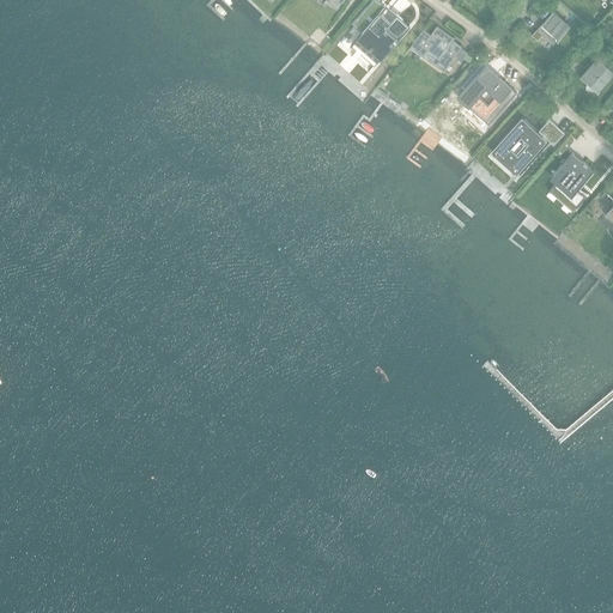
[(362,32),(350,44),(375,66),(411,25),(408,24),(404,19),(402,19),(398,14),(390,22),(380,13),(386,7),(377,0),(371,0),(352,24),(362,32)]
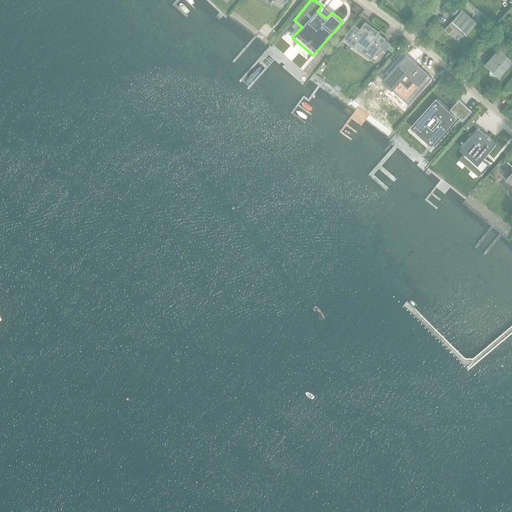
[(461,10),(444,29),(448,33),(453,29),(462,37),(475,22),(461,10)]
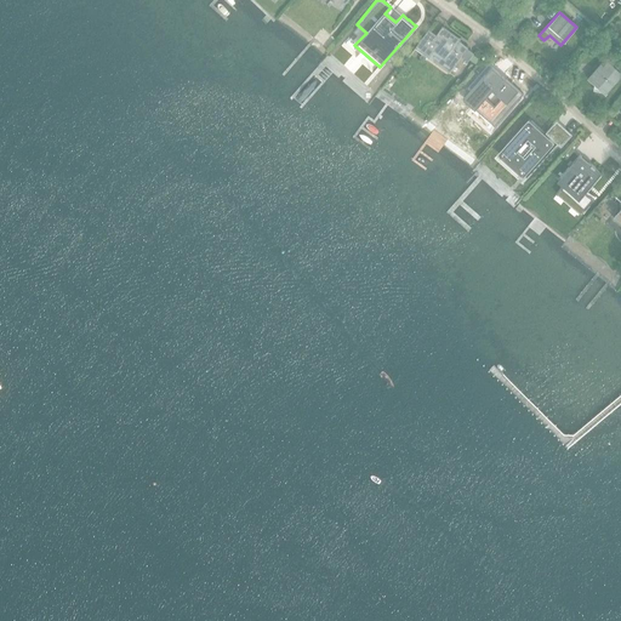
[(457,40),(459,38),(443,27),(420,58),(423,61),(426,57),(449,73),(467,47),(457,40)]
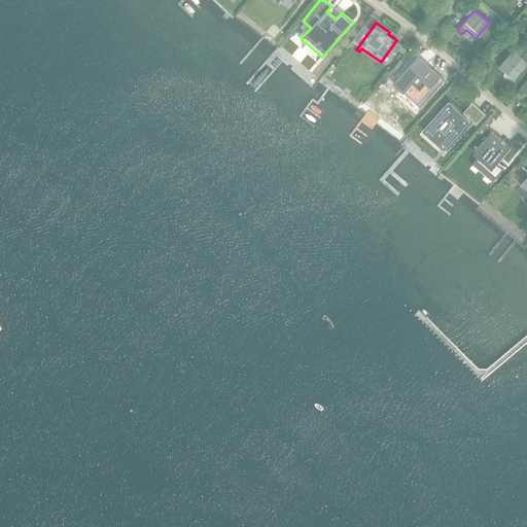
[(526,62),(516,51),(512,57),(510,55),(499,66),(514,78),(526,63),(526,62)]
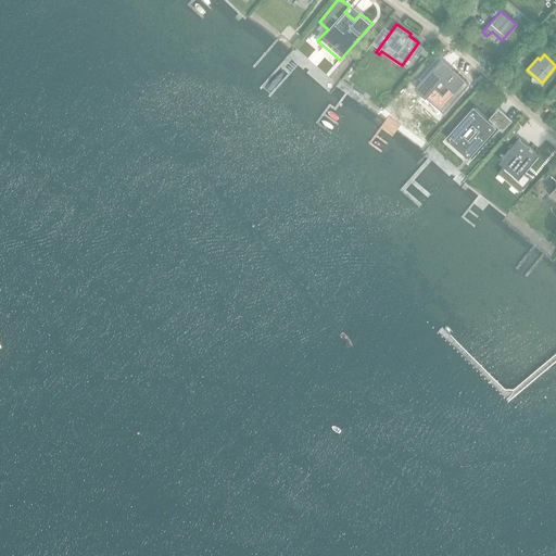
[(440,59),(416,87),(417,88),(427,97),(427,96),(438,105),(440,102),(446,108),(447,109),(467,85),(463,81),(464,79),(440,59)]
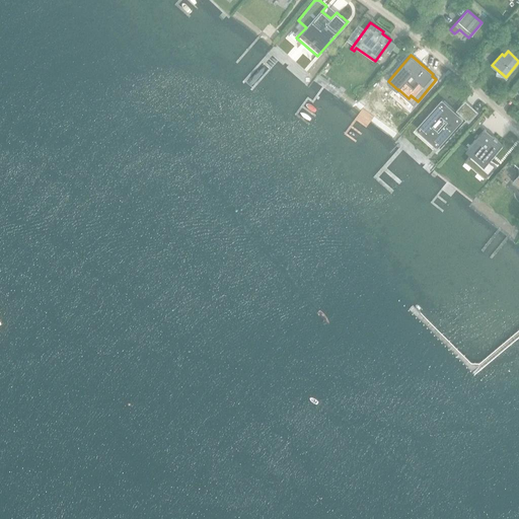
[(465,100),(455,110),(468,123),(477,113),(465,100)]
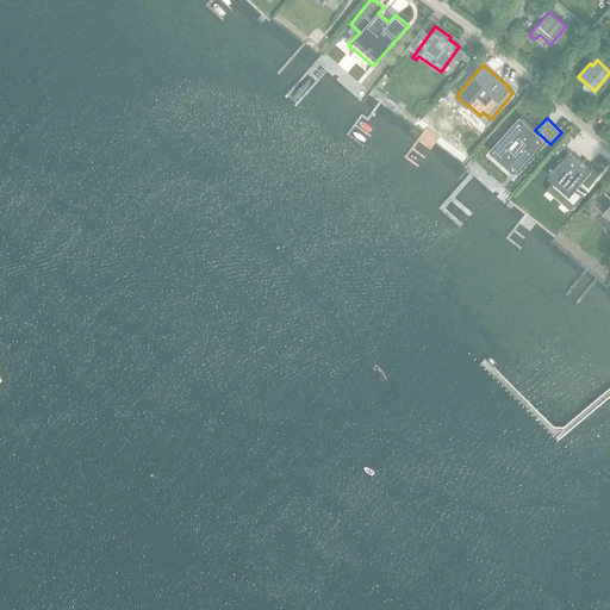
[(520,165),(540,141),(517,120),(497,143),(520,165)]
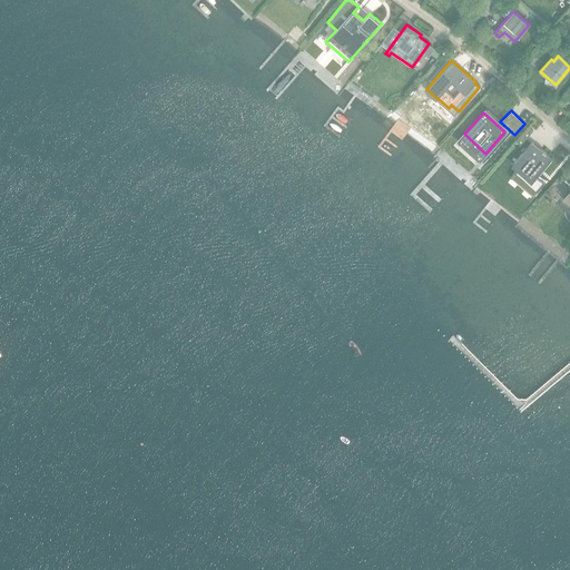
[(512,174),(504,182),(505,183),(509,178),(529,196),(529,197),(538,188),(539,189),(539,188),(530,180),(536,175),(537,176),(548,165),(540,158),(541,158),(538,155),(537,156),(527,146),(507,169),(512,174)]
